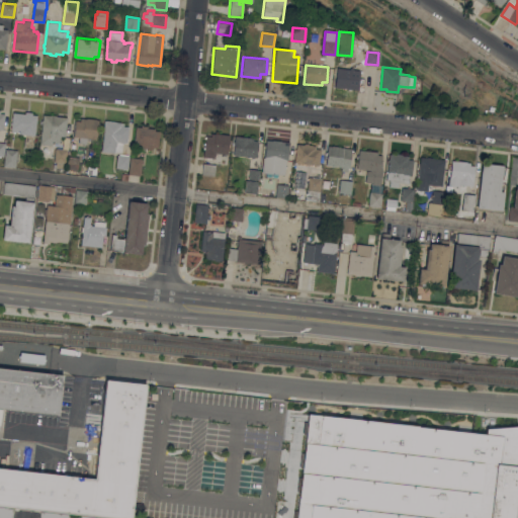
[(336,68),(359,70),(357,85),(353,85),(353,88),(334,86),(336,68)]
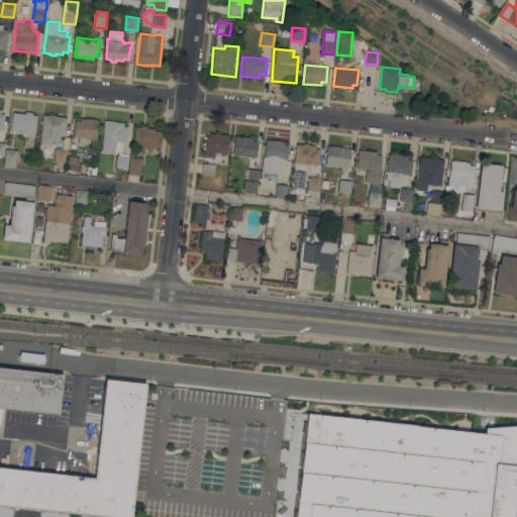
[(13,112),(25,113),(25,111),(32,111),(31,114),(37,114),(35,134),(34,134),(33,146),(24,145),(25,135),(22,134),(22,133),(19,133),(19,129),(17,128),(17,132),(11,132),(12,128),(11,128),(13,112)]
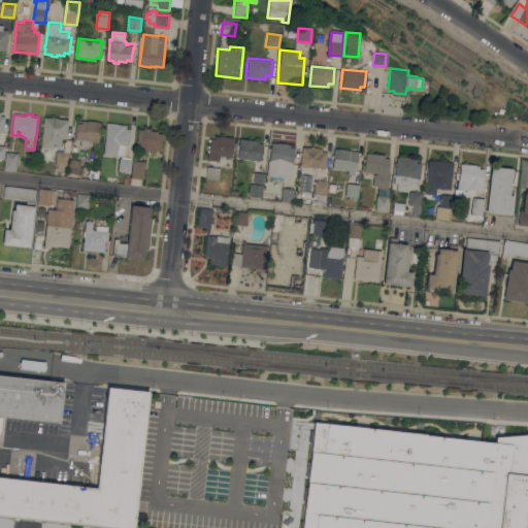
[(43,125),(42,125),(42,122),(43,122),(44,117),(51,118),(51,117),(58,117),(58,118),(69,119),(66,138),(62,138),(61,144),(58,143),(58,144),(55,144),(53,147),(40,146),(43,125)]
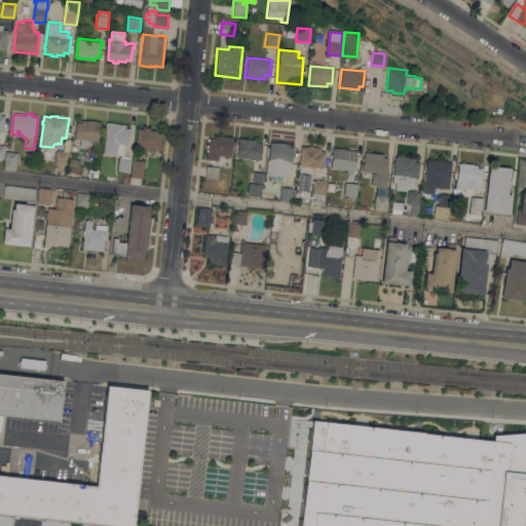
[(76,122),(81,122),(82,119),(88,120),(88,119),(98,120),(98,121),(100,121),(98,142),(101,142),(100,149),(92,148),(94,141),(89,141),(90,140),(88,140),(87,146),(80,145),(80,139),(75,138),(76,122)]
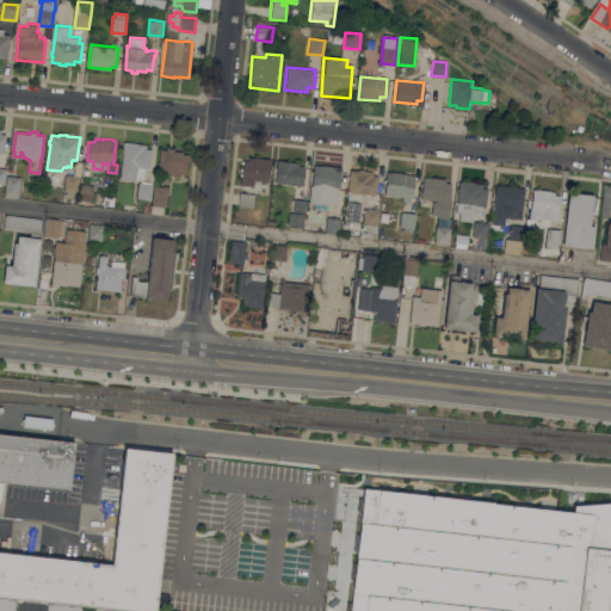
[(122,152),(122,148),(123,149),(124,142),(142,143),(142,144),(146,144),(146,148),(152,149),(150,167),(147,167),(147,168),(146,168),(144,180),(135,179),(135,180),(121,178),(123,152),(122,152)]
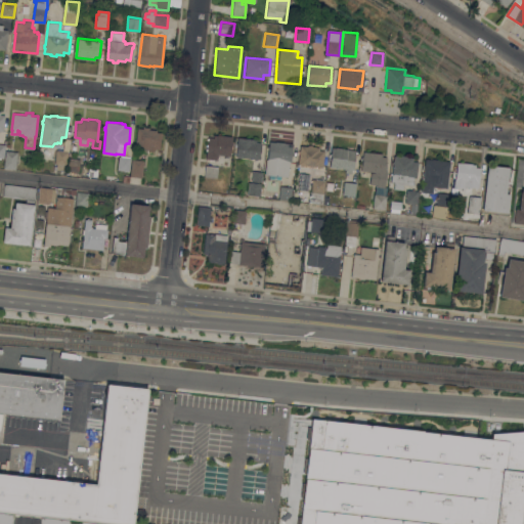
[(137,127),(143,128),(143,126),(149,127),(149,129),(157,129),(157,131),(162,132),(160,146),(159,148),(155,148),(155,150),(149,150),(149,149),(135,147),(137,127)]
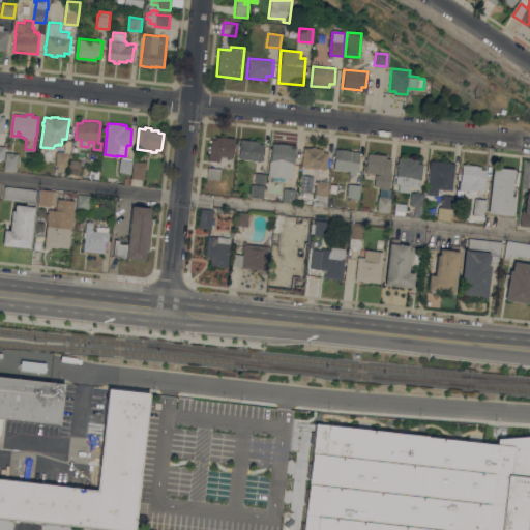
[(216,137),(234,139),(232,157),(219,156),(219,162),(207,160),(209,140),(215,140),(216,137)]
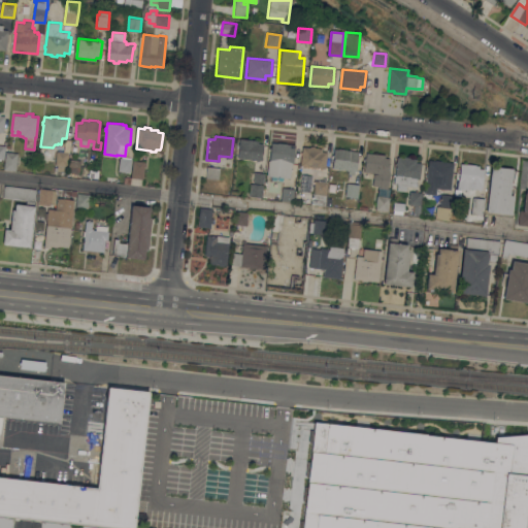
[(238,138),(256,140),(255,140),(258,141),(257,143),(262,143),(260,160),(237,158),(238,143),(237,143),(238,138)]
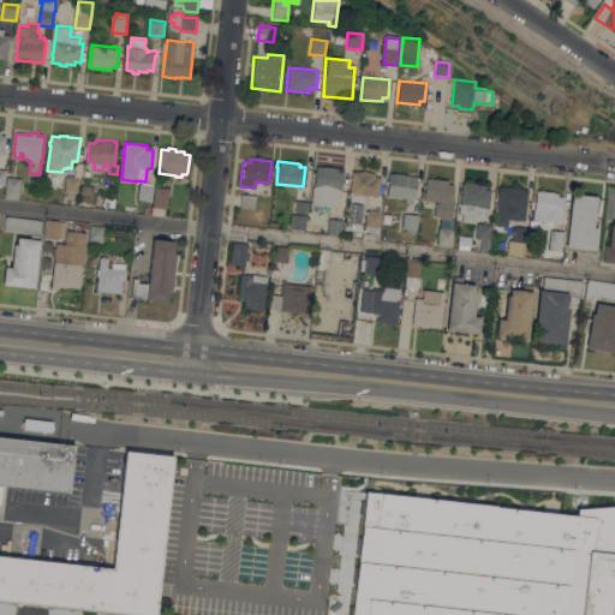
[(66,175),(75,177),(76,162),(83,162),(81,178),(81,177),(78,192),(77,192),(76,199),(64,198),(64,193),(67,193),(67,191),(64,191),(66,175)]
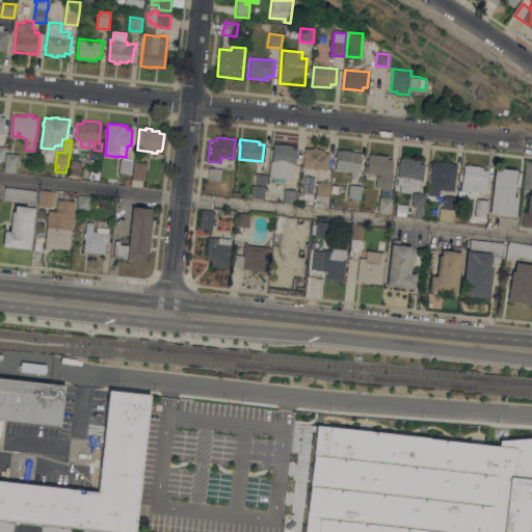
[(270,161),(271,161),(273,143),(280,143),(297,145),(295,164),(294,164),(293,179),(269,177),(270,161)]
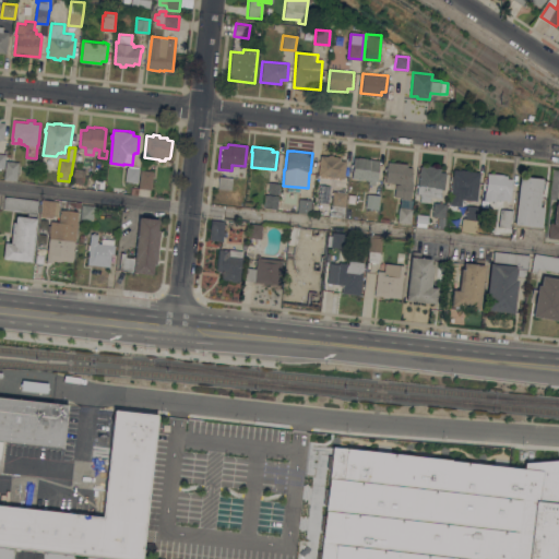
[(319,155),(341,157),(341,161),(346,162),(344,178),(317,175),(319,155)]
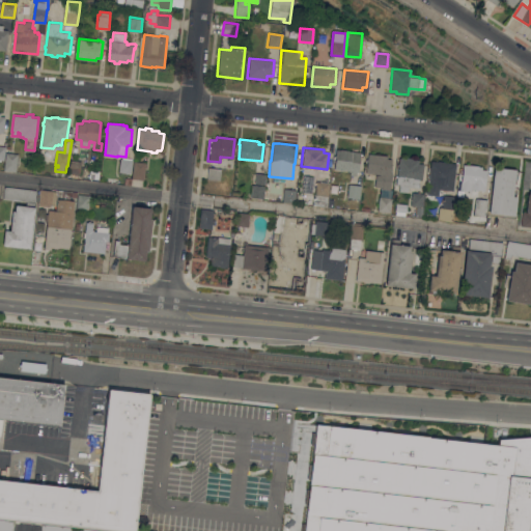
[(340,149),(340,148),(348,149),(348,150),(352,150),(352,151),(360,152),(358,171),(357,171),(356,175),(350,174),(351,170),(334,169),(336,149),(340,149)]
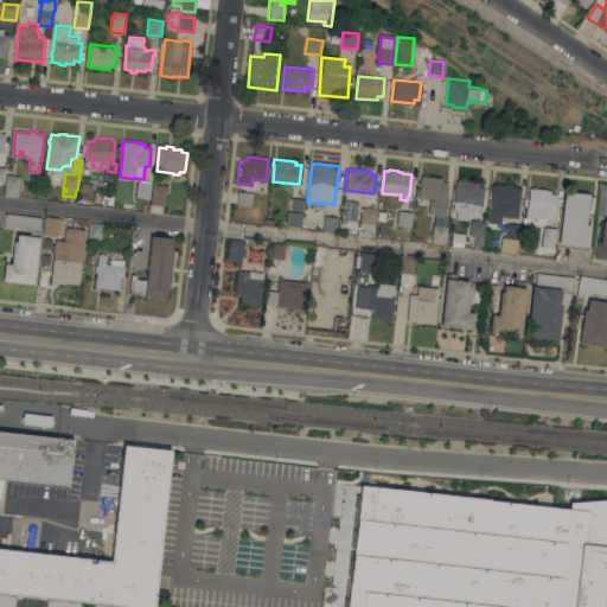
[(18,196),(5,195),(7,174),(20,176),(18,196)]
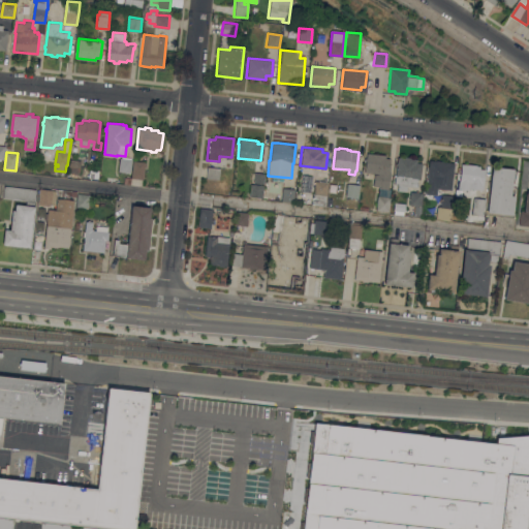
[(385,155),(385,157),(391,158),(389,173),(391,173),(389,188),(391,189),(390,196),(391,196),(390,211),(376,210),(378,195),(379,187),(380,187),(380,186),(373,185),(375,174),(365,172),(367,153),(385,155)]
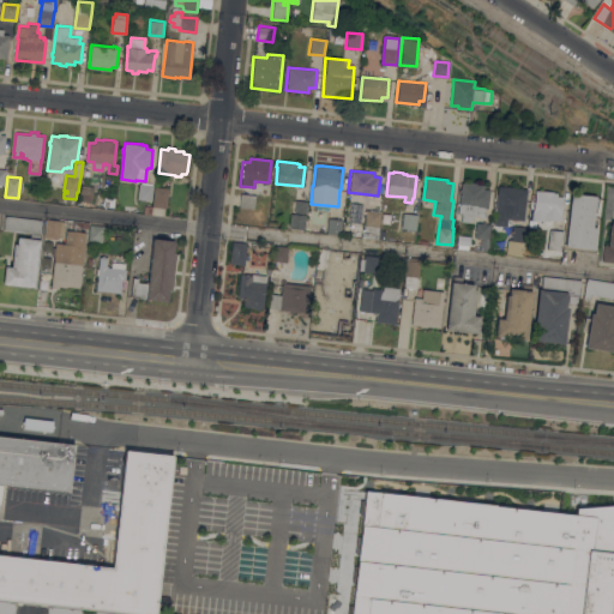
[(488,208),(485,208),(483,216),(474,215),(473,222),(462,221),(463,215),(458,214),(462,181),(469,182),(469,181),(476,181),(476,184),(485,184),(483,188),(491,188),(488,208)]
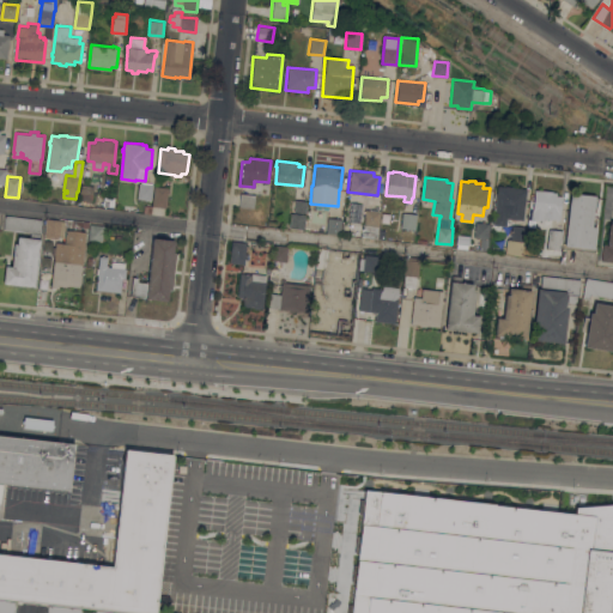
[(139,182),(153,183),(152,199),(138,198),(139,182)]
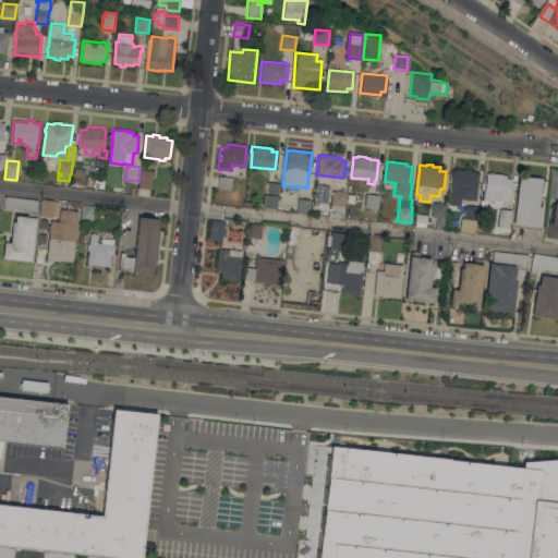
[(72,181),(74,168),(85,169),(84,183),(72,181)]
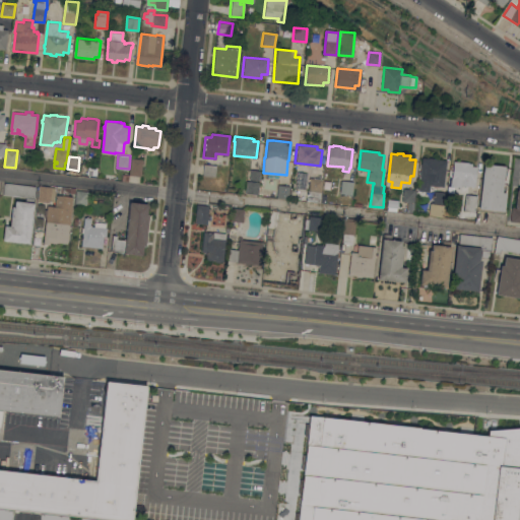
[(131,157),(142,158),(141,176),(129,175),(129,174),(131,157)]
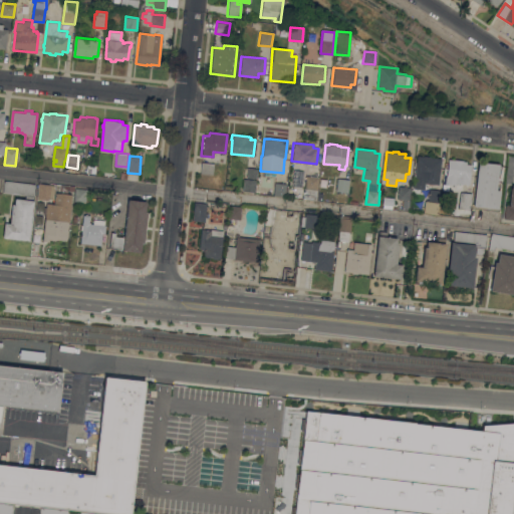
[(417,157),(440,159),(438,178),(415,175),(417,157)]
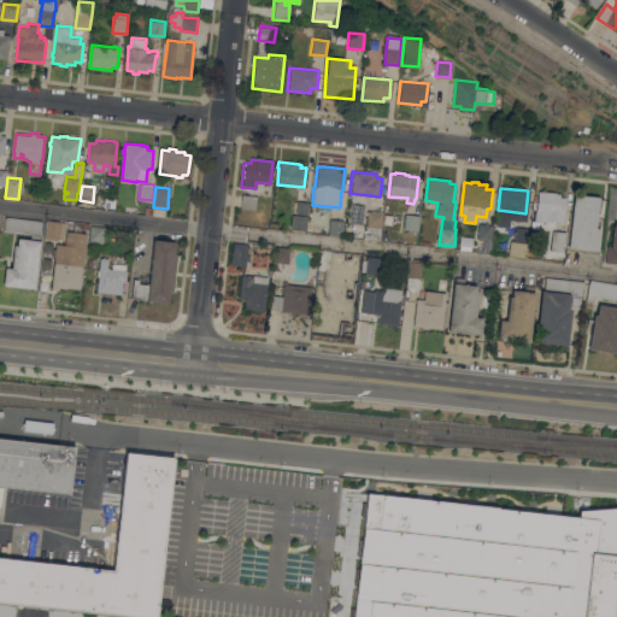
[(536,192),(545,193),(545,192),(556,193),(556,194),(559,194),(559,198),(564,199),(562,222),(552,221),(552,215),(534,213),(536,192)]
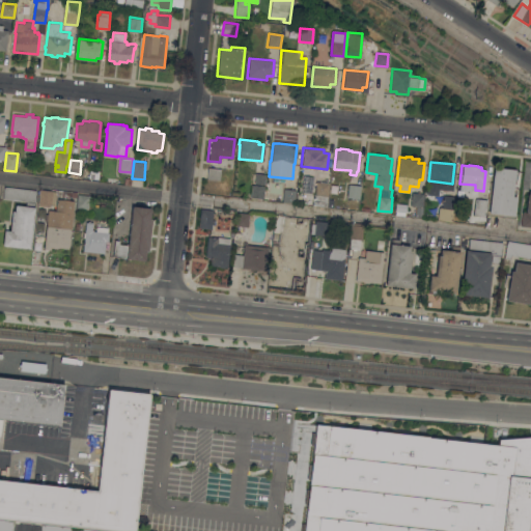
[(221,168),(220,179),(207,178),(208,167),(221,168)]
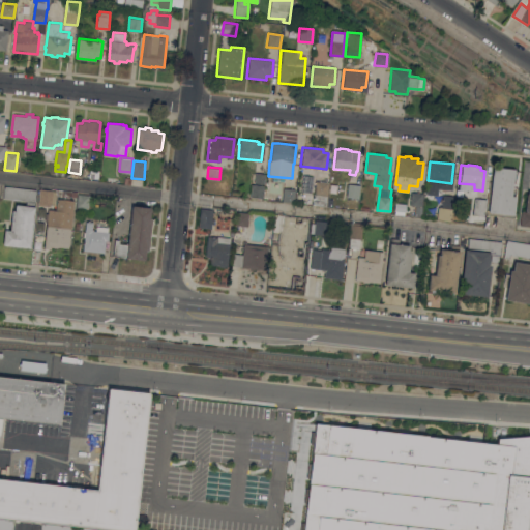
[(492,167),(514,169),(511,197),(516,198),(513,215),(488,213),(492,167)]
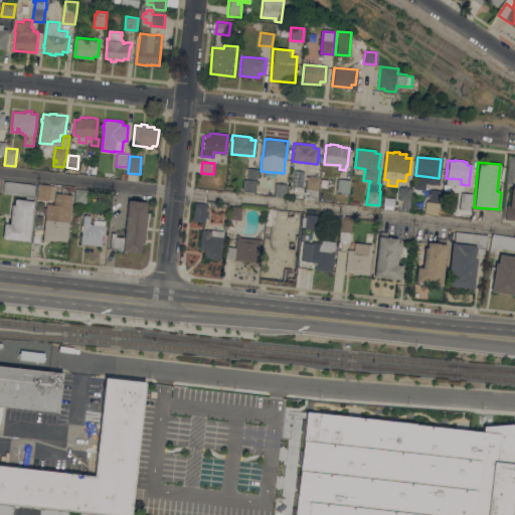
[(96,175),(87,174),(88,165),(91,165),(91,164),(97,165),(96,175)]
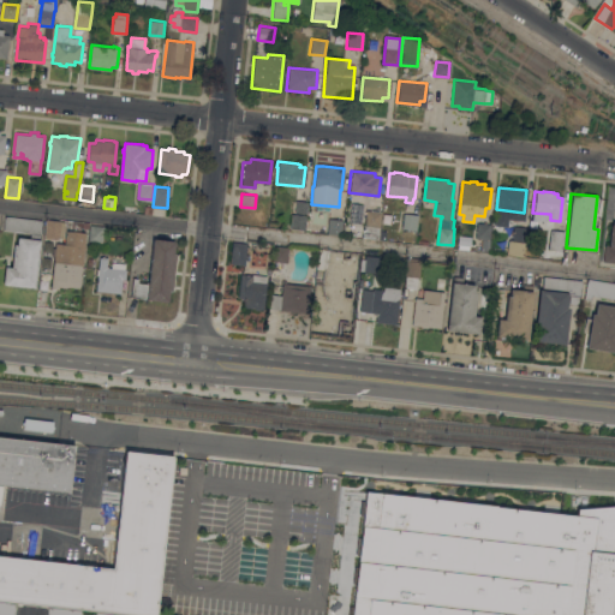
[(294,201),(308,202),(306,214),(293,213),(294,201)]
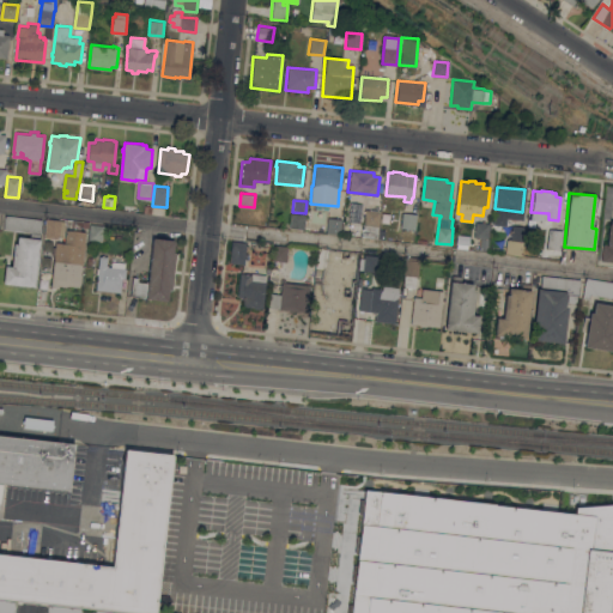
[(377,238),(362,236),(363,224),(364,224),(366,210),(381,211),(377,238)]
